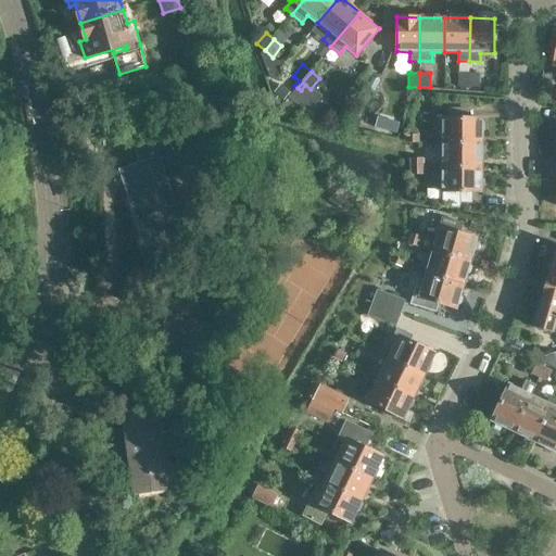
[(469,87),(469,73),(458,73),(458,88),(469,87)]
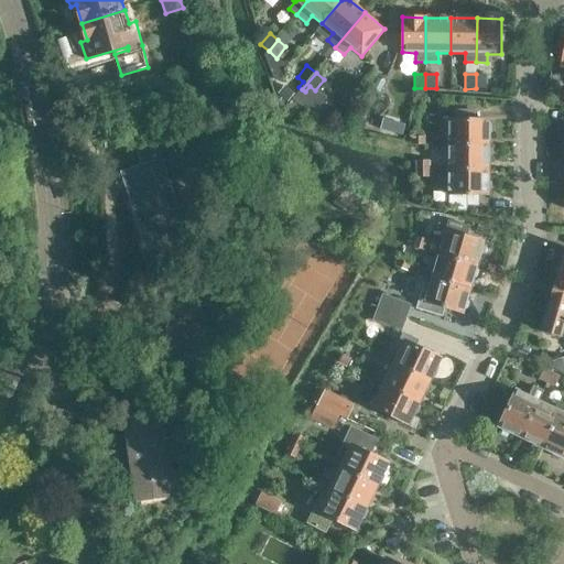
[(476,74),(476,88),(486,88),(486,74),(476,74)]
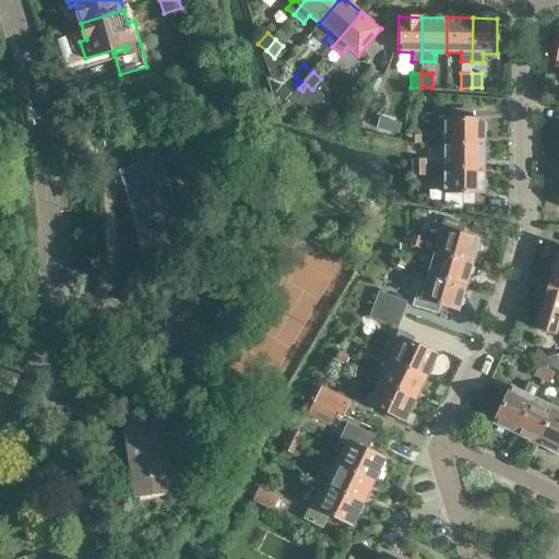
[(444,145),(485,146),(485,121),(444,120),(444,145)]
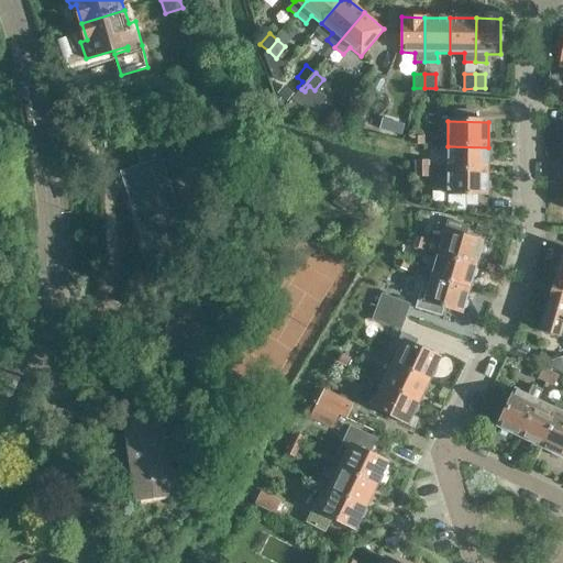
[(134,140),(139,151),(135,152),(140,164),(121,170),(136,216),(138,216),(144,235),(164,230),(168,242),(189,235),(181,212),(183,212),(179,202),(176,203),(169,185),(202,174),(188,134),(156,144),(152,134),(134,140)]
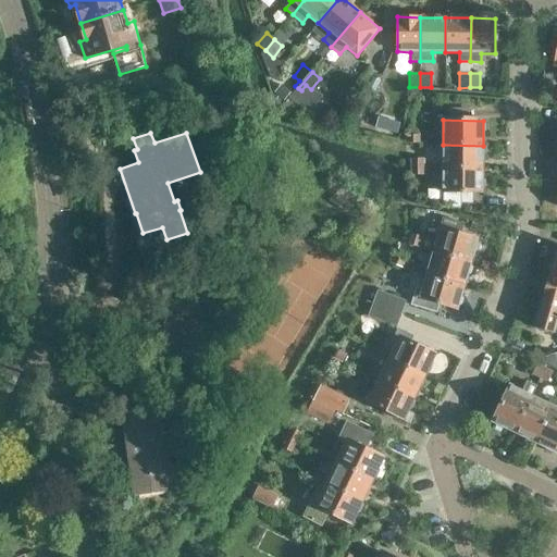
[(443,168),(482,168),(483,146),(443,145),(443,168)]
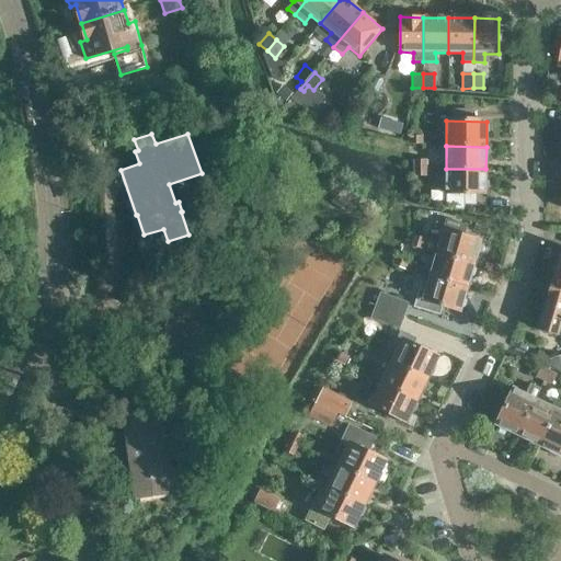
[(485,169),(446,169),(446,194),(447,194),(447,210),(466,210),(466,206),(476,206),(477,194),(485,194),(485,169)]
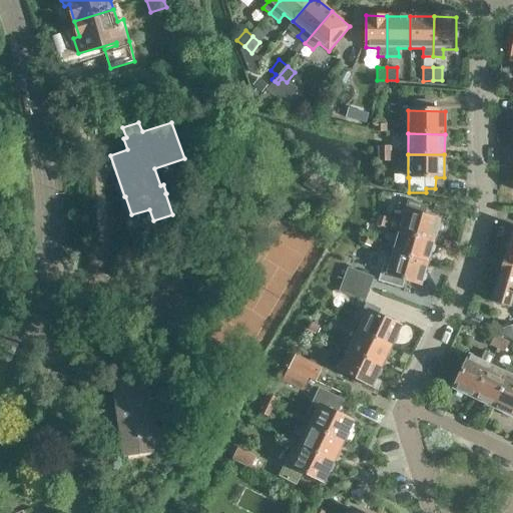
[(377,224),(399,231),(434,241),(440,220),(424,215),(427,205),(408,200),(402,221),(379,215),(377,224)]
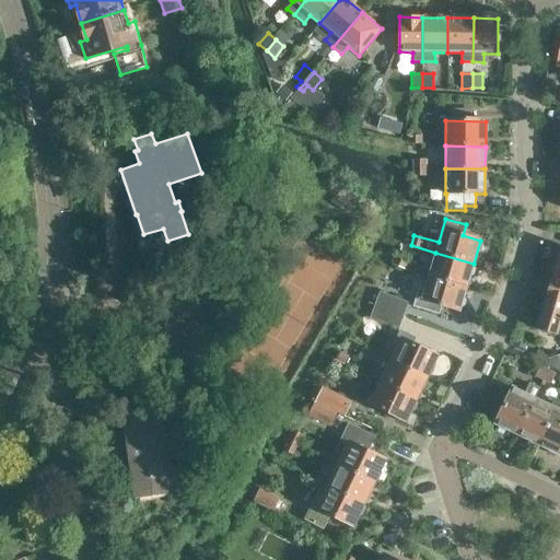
[(429,276),(467,287),(474,264),(435,253),(429,276)]
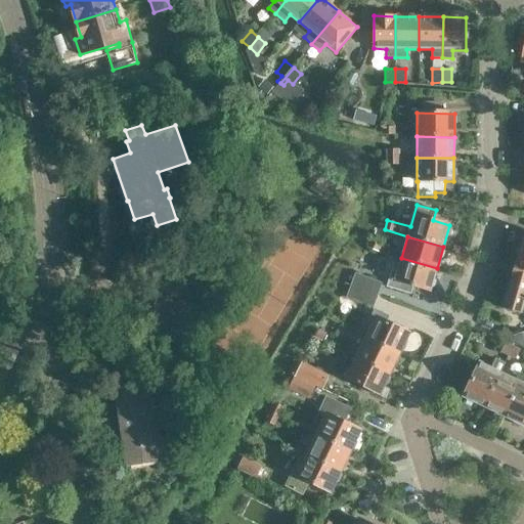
[(523,238),(515,270),(523,272),(523,238)]
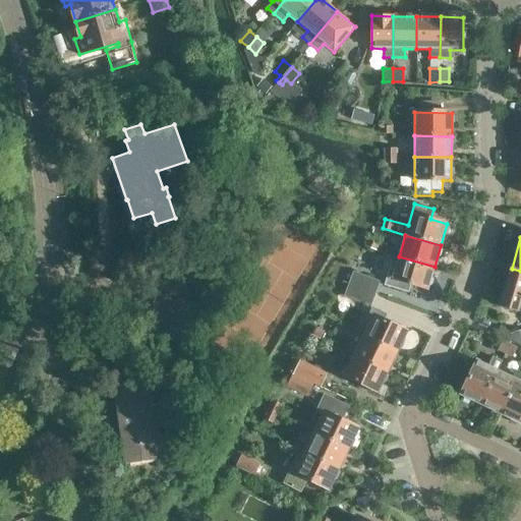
[(364,246),(377,251),(380,243),(368,238),(364,246)]
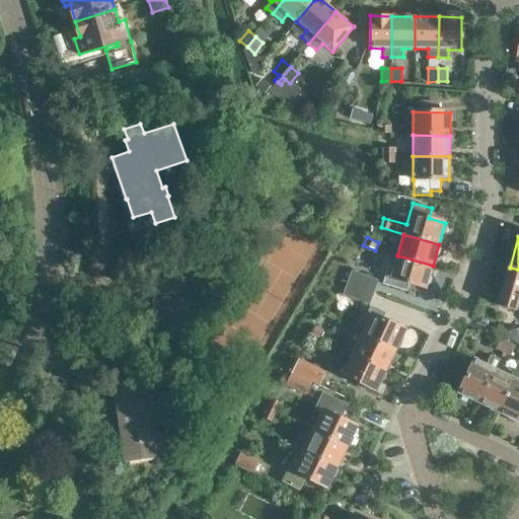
[(433,266),(397,255),(395,263),(388,261),(382,285),(406,292),(410,283),(426,288),(433,266)]
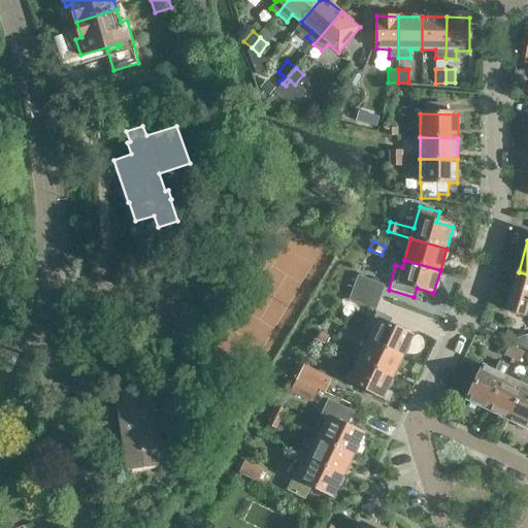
[(527,274),(519,272),(508,309),(525,315),(527,304),(527,274)]
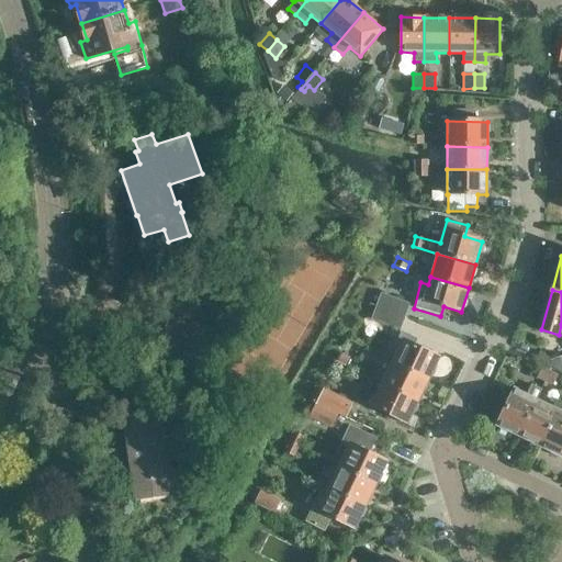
[(375,306),(405,317),(411,303),(381,292),(375,306)]
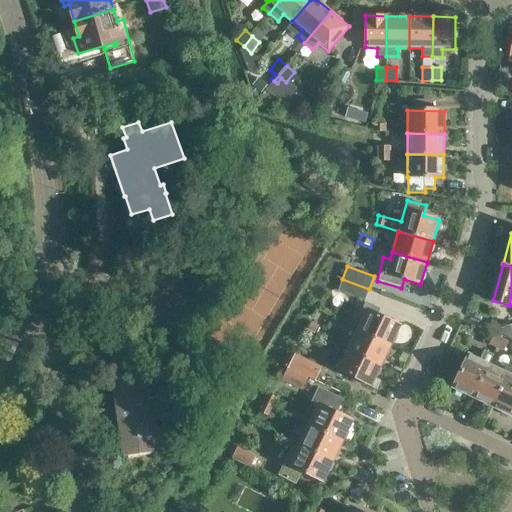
[(369,289),(342,279),(338,291),(364,301),(369,289)]
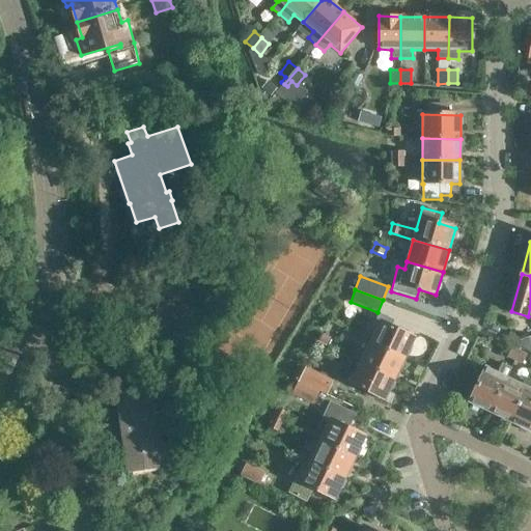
[(372,342),(406,358),(415,337),(378,319),(373,329),(378,331),(372,342)]
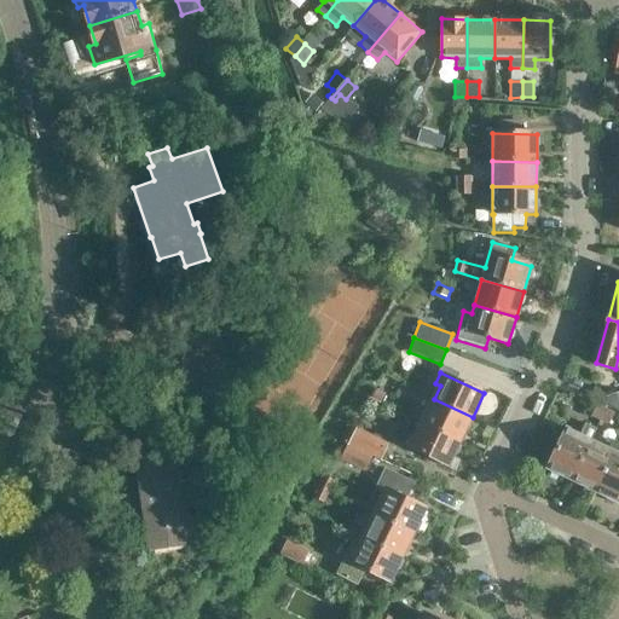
[(371,399),(382,404),(386,394),(376,389),(375,389),(372,388),(369,397),(371,398),(371,399)]
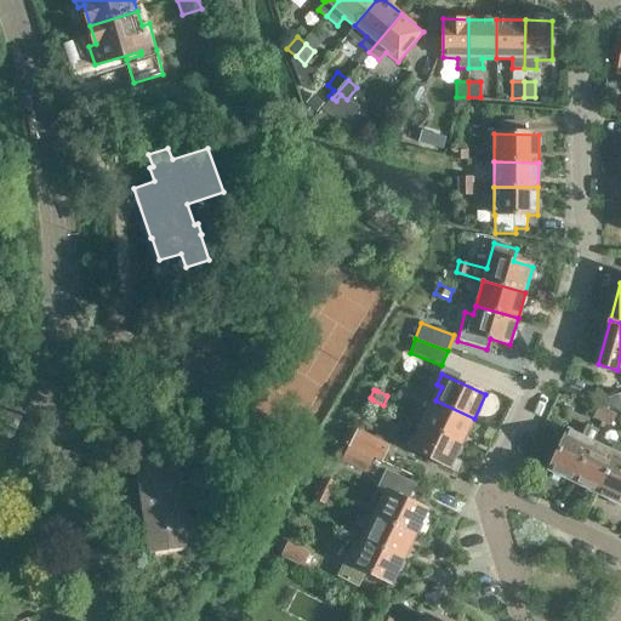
[(474,419),(436,400),(425,423),(463,442),(474,419)]
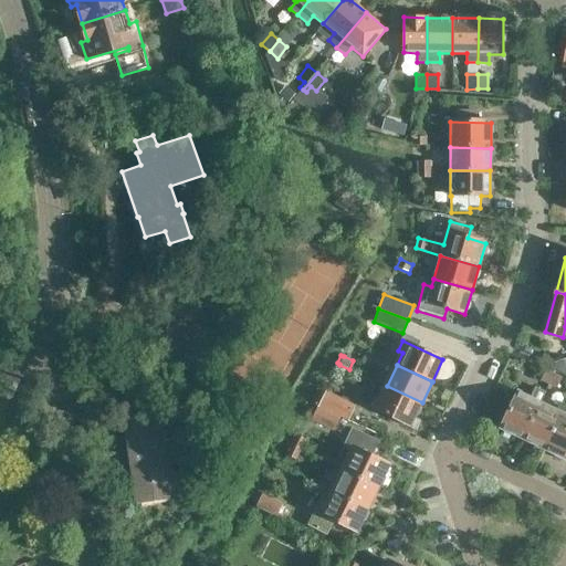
[(541,380),(548,385),(554,374),(546,370),(541,380)]
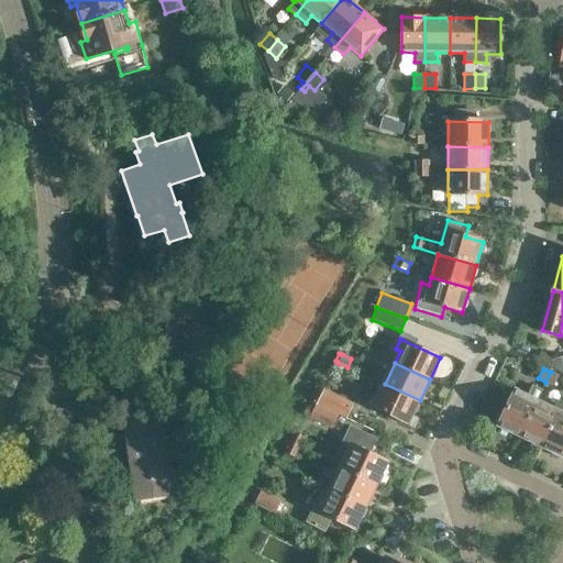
[(551,372),(545,383),(553,386),(559,375),(551,372)]
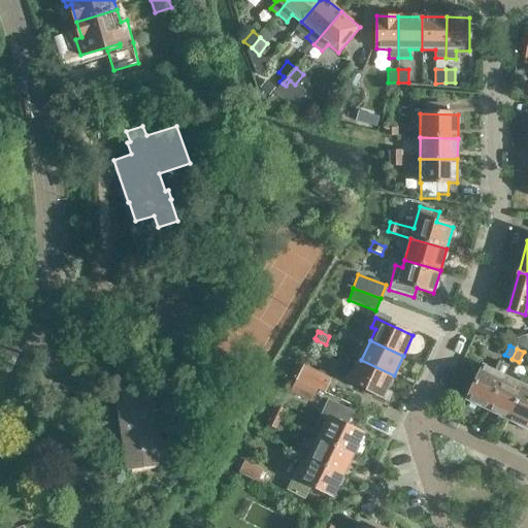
[(394,375),(361,360),(354,372),(351,370),(347,378),(384,397),(394,375)]
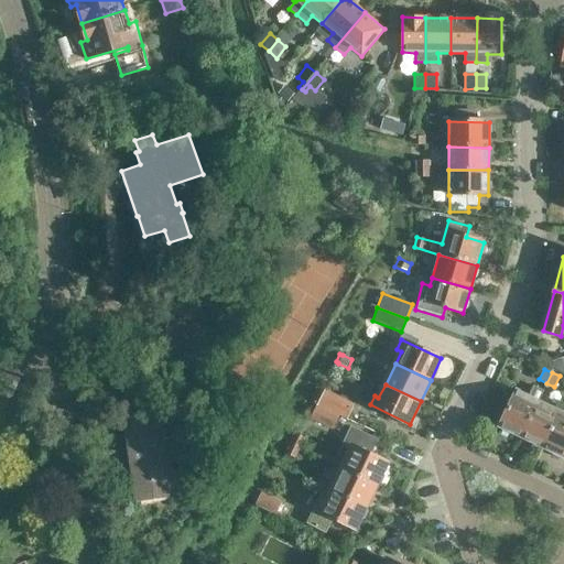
[(317,404),(347,419),(355,403),(325,389),(317,404)]
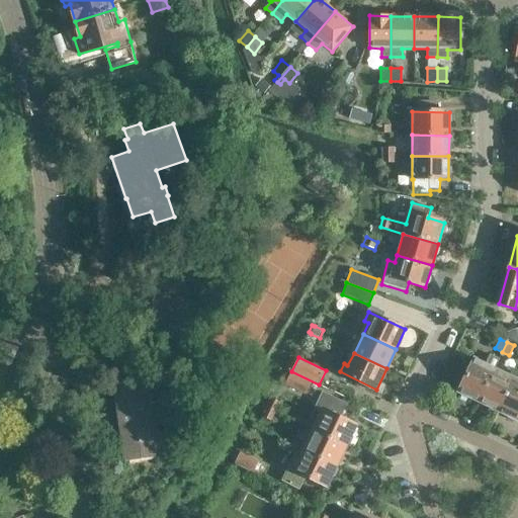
[(459,392),(480,401),(495,368),(475,358),(459,392)]
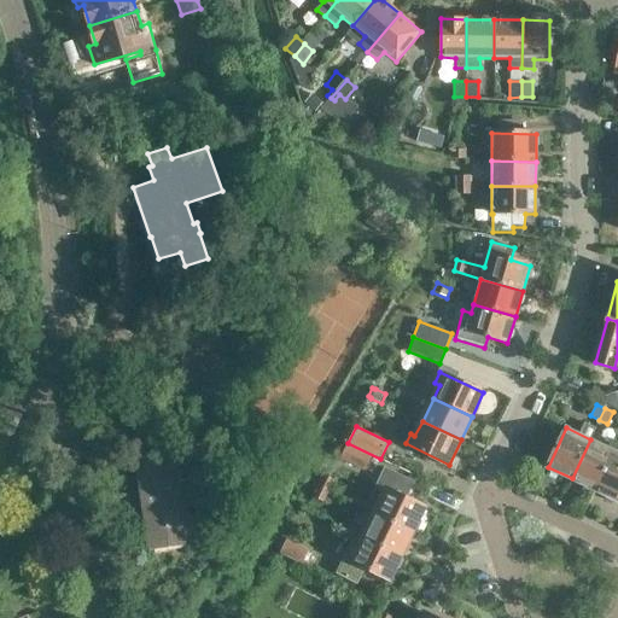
[(572,478),(594,489),(613,450),(590,439),(572,478)]
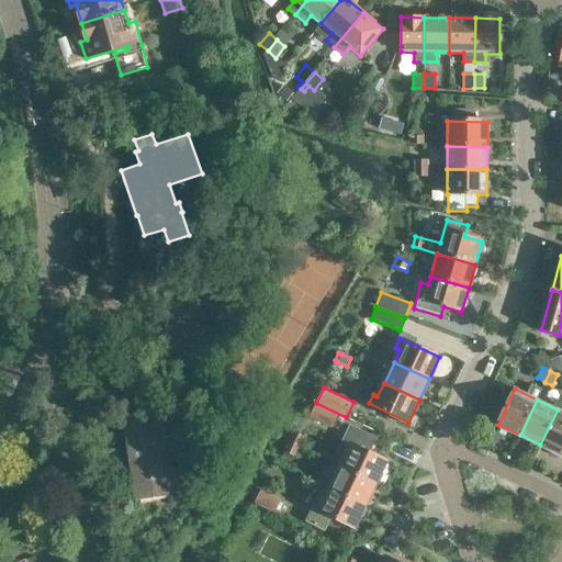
[(561,400),(558,409),(540,445),(561,454),(561,400)]
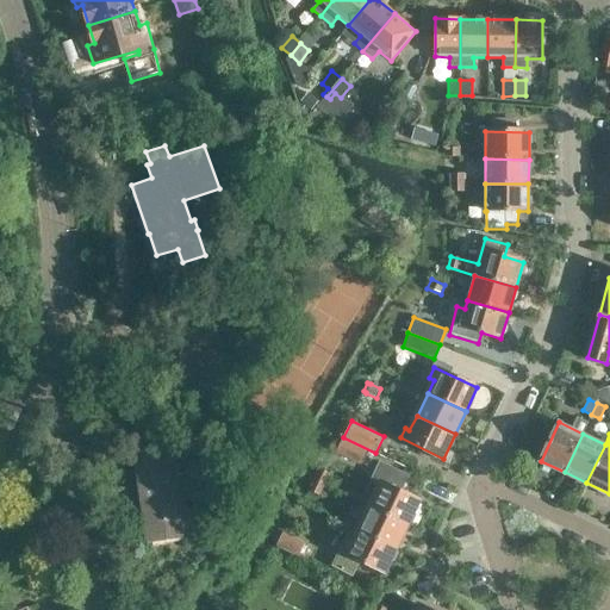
[(375,453),(343,437),(336,453),(360,465),(366,450),(375,454),(375,453)]
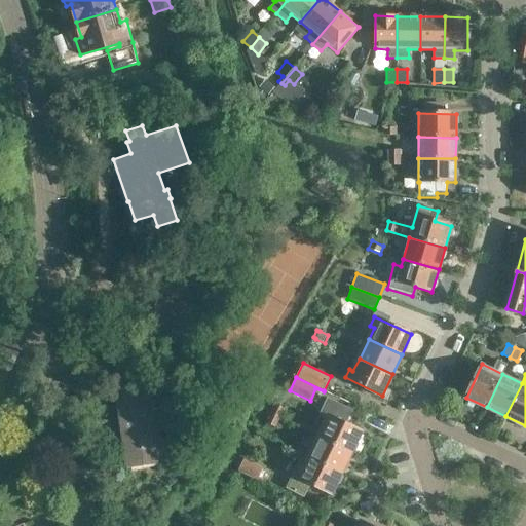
[(118,385),(128,466),(161,462),(151,381),(118,385)]
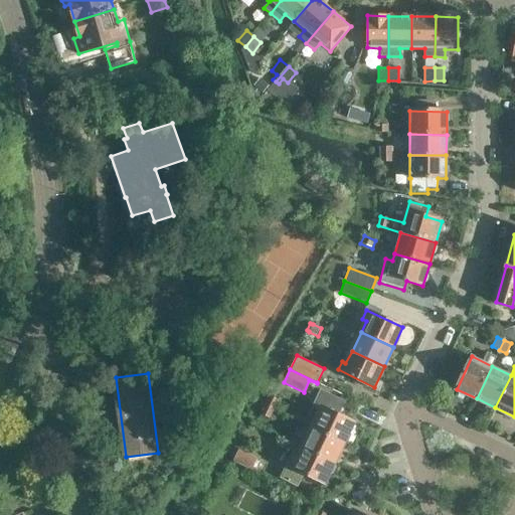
[(312,427),(345,443),(354,423),(338,415),(344,401),(320,390),(314,404),(321,408),(312,427)]
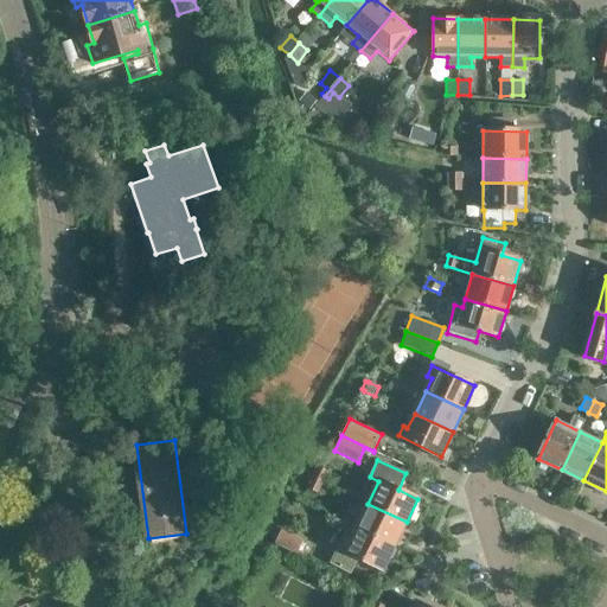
[(312,478),(323,484),(328,472),(318,466),(312,478)]
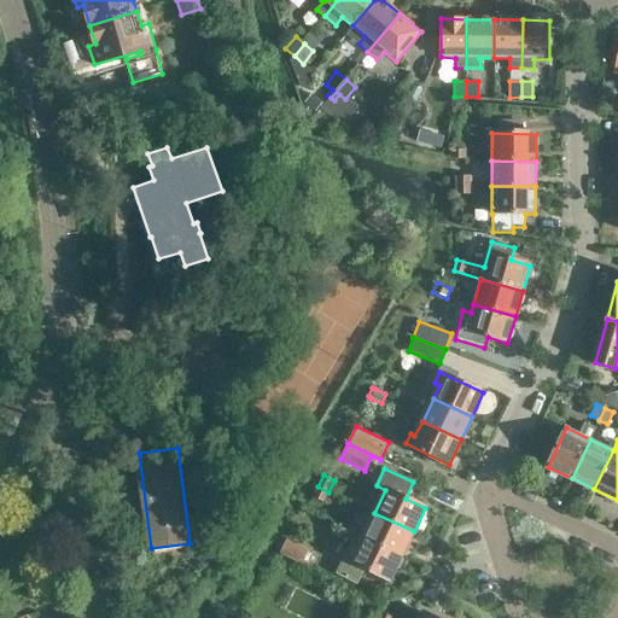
[(328,493),(318,487),(313,497),(324,502),(328,493)]
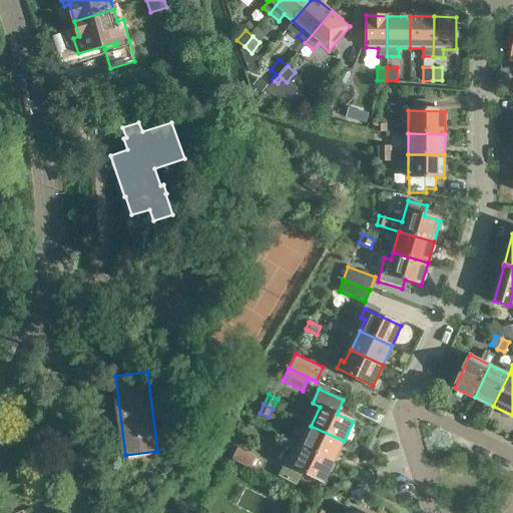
[(302,445),(334,461),(344,441),(311,426),(302,445)]
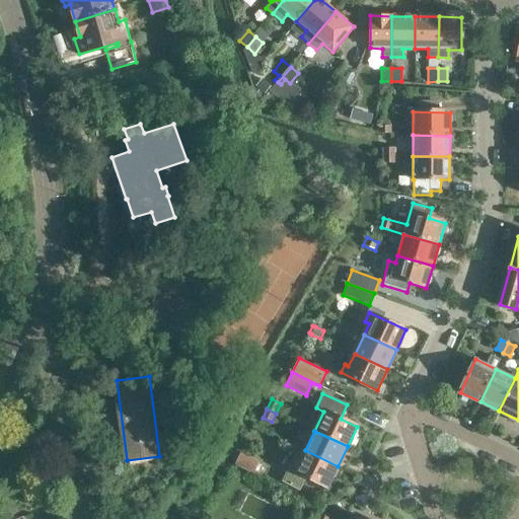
[(338,466),(305,450),(305,451),(298,448),(282,482),(300,491),(306,476),(327,488),(338,466)]
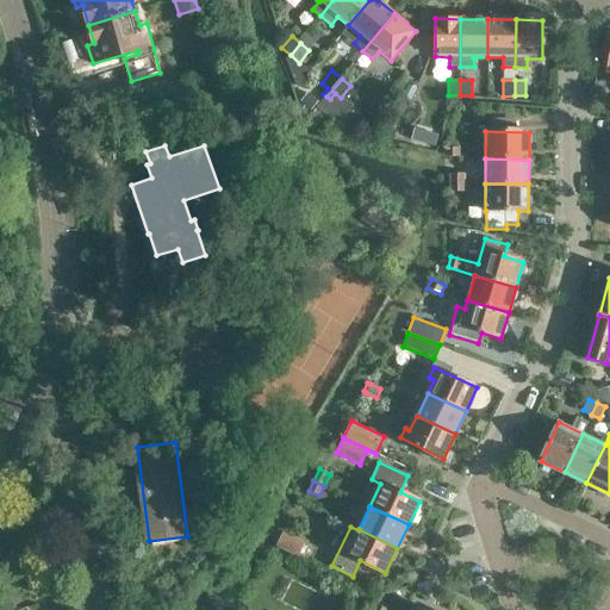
[(278,545),(299,555),(305,543),(284,533),(278,545)]
